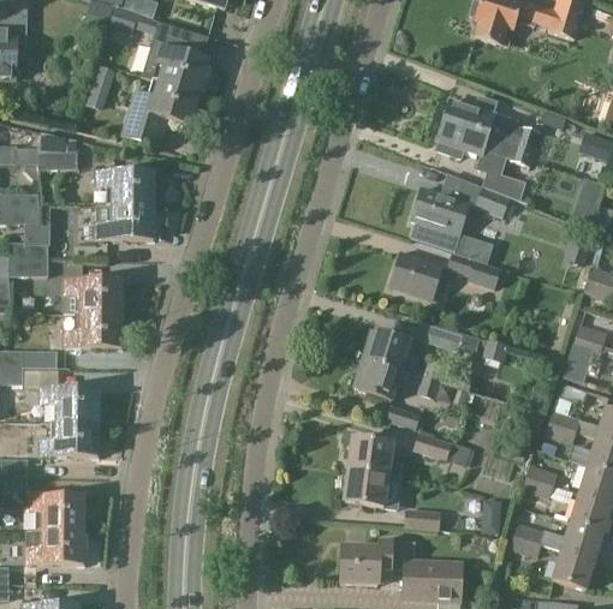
[(0,0),(0,76),(16,77),(16,53),(27,53),(28,0),(0,0)]
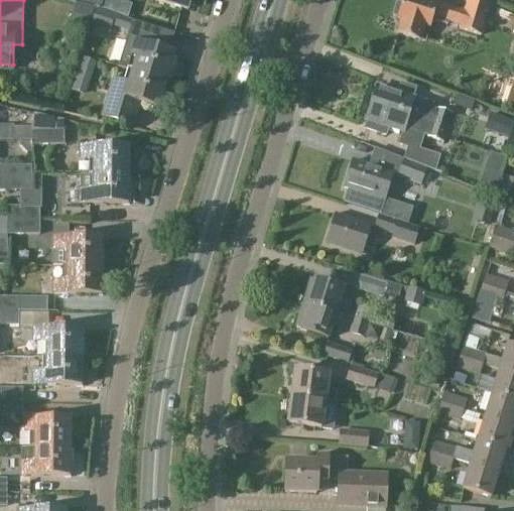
[(397,0),(393,13),(403,15),(398,31),(421,38),(421,37),(426,39),(434,15),(460,23),(459,25),(483,33),(493,1),(490,0),(467,0),(465,7),(441,0),(438,0),(438,2),(432,0),(403,0),(397,0)]
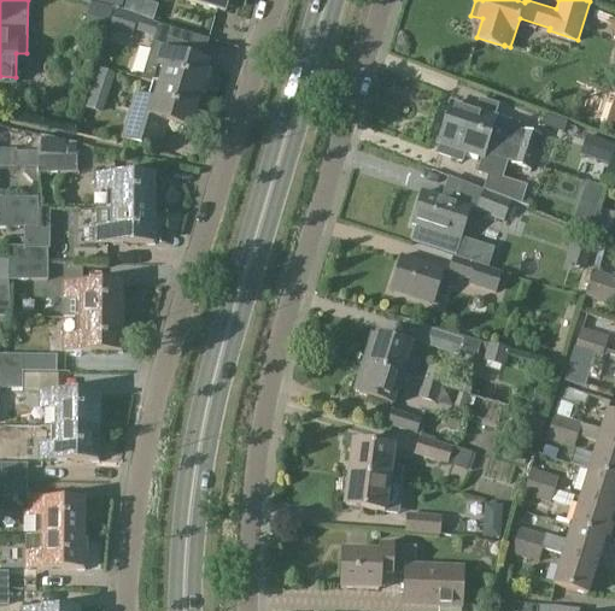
[(151,18),(140,13),(135,28),(146,30),(151,18)]
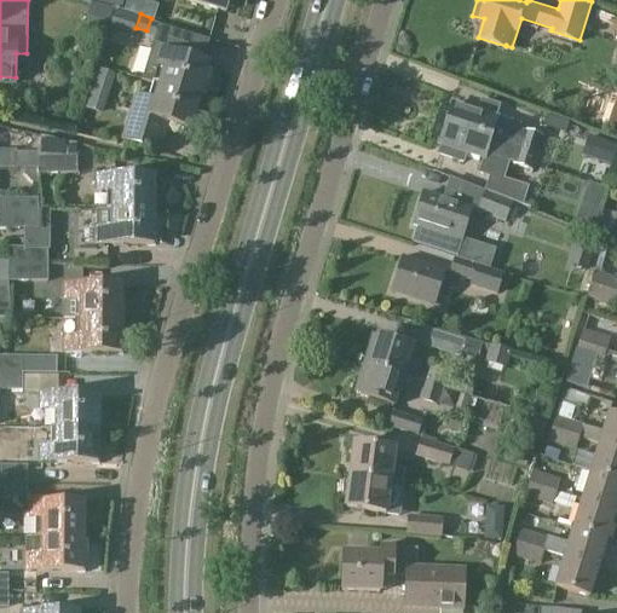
[(194,34),(161,22),(149,59),(167,64),(162,81),(201,93),(211,61),(188,55),(194,34)]
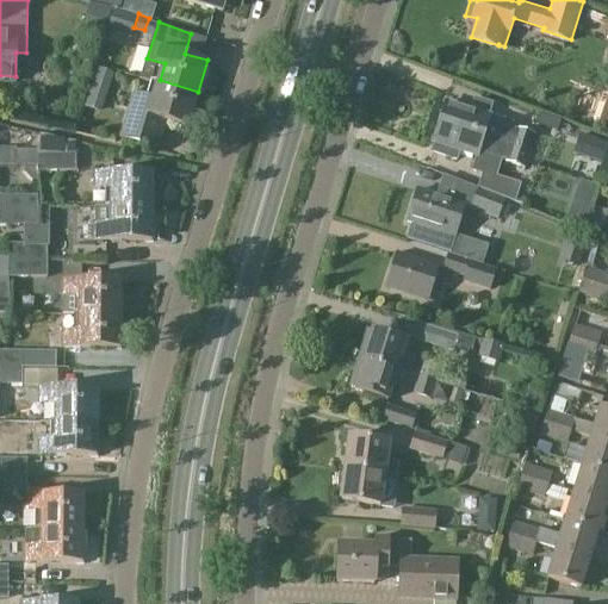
[(94,76),(86,104),(103,109),(111,81),(94,76)]
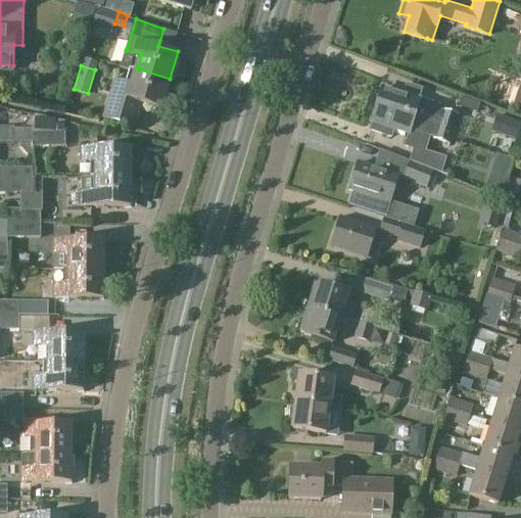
[(130,91),(114,87),(105,114),(135,124),(142,99),(161,105),(170,79),(137,68),(130,91)]
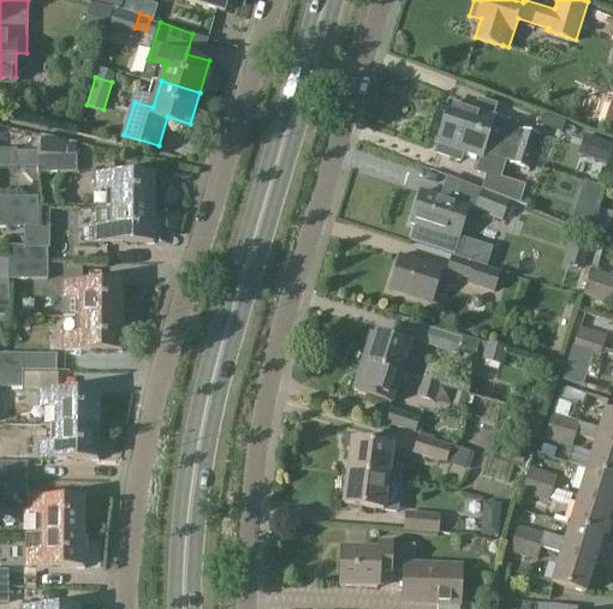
[(472,107),(450,100),(444,119),(536,149),(542,131),(518,124),(519,121),(494,114),(498,102),(482,97),(481,100),(475,97),(472,107)]
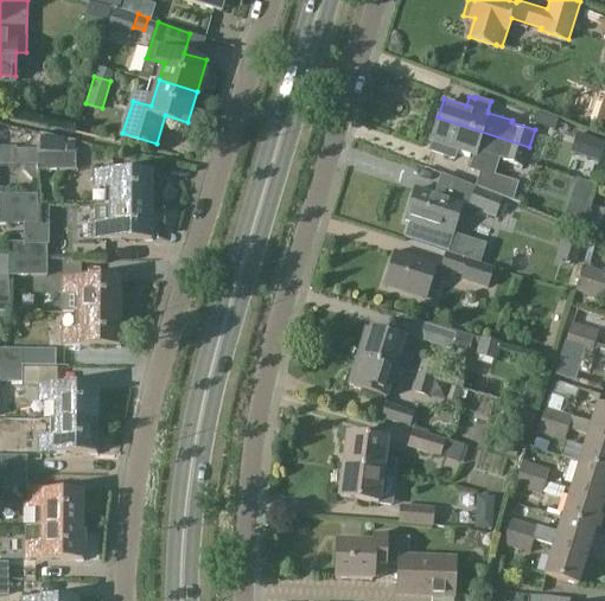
[(438,117),(431,138),(435,139),(433,147),(458,155),(460,147),(476,152),(470,167),(482,171),(483,168),(495,172),(501,154),(524,162),(529,147),(438,117)]
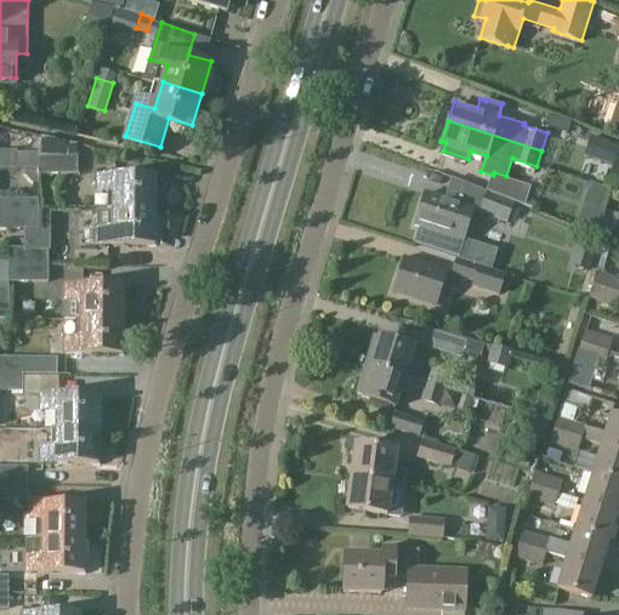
[(39,153),(79,153),(78,141),(43,132),(39,148),(39,153)]
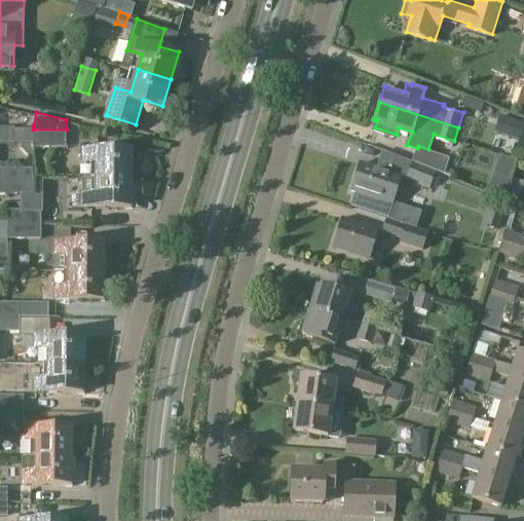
[(523,118),(515,116),(509,134),(523,139),(523,118)]
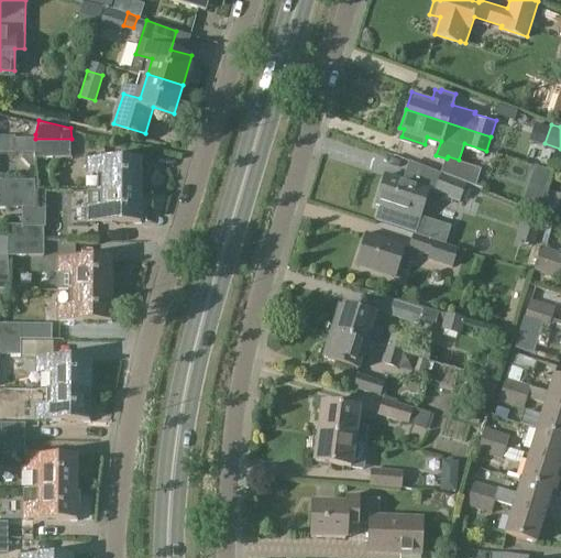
[(72,139),(35,139),(35,150),(35,155),(73,153),(72,139)]
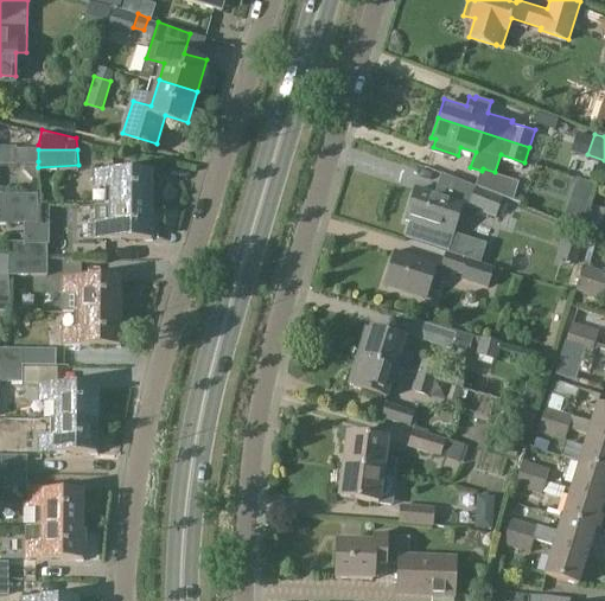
[(152,168),(95,168),(95,185),(107,185),(107,203),(152,203),(152,168)]
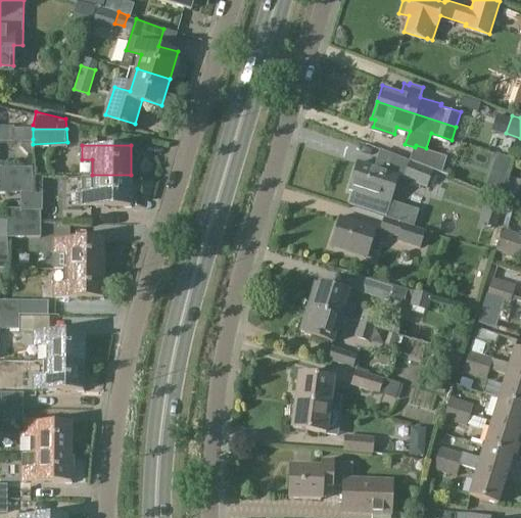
[(446,154),(438,152),(433,168),(446,172),(447,172),(451,173),(452,167),(444,165),(447,155),(446,154)]
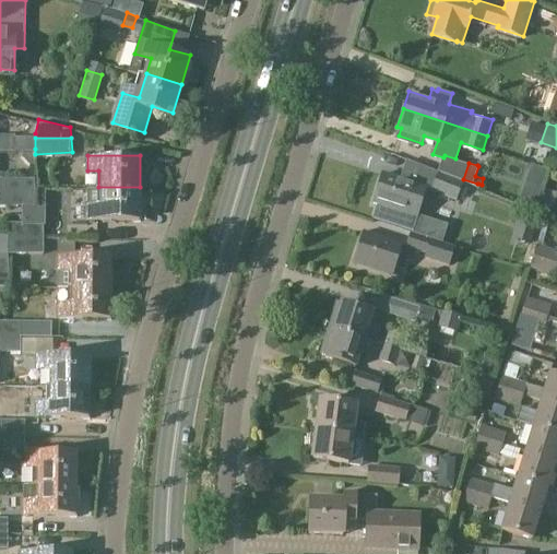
[(426,184),(382,171),(374,199),(416,213),(426,184)]
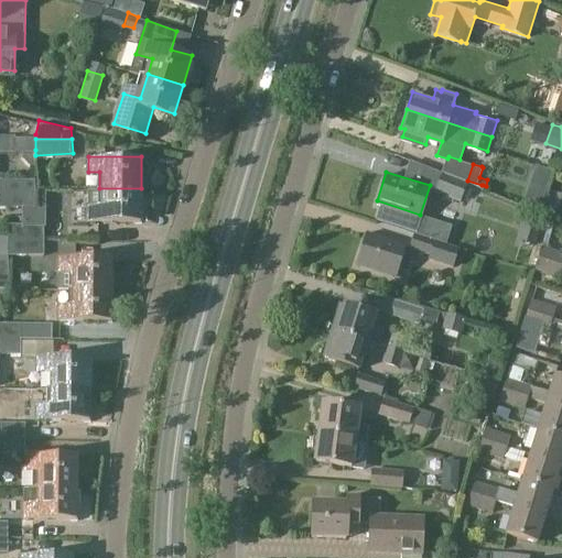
[(467,181),(443,172),(438,188),(462,196),(465,187),(467,181)]
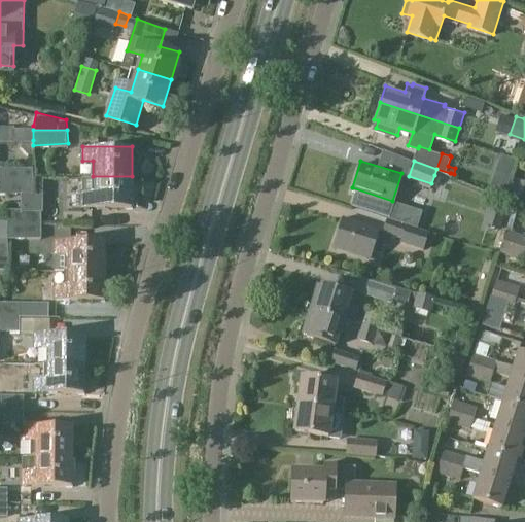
[(0,165),(0,174),(0,177),(34,177),(34,176),(34,165),(0,165)]
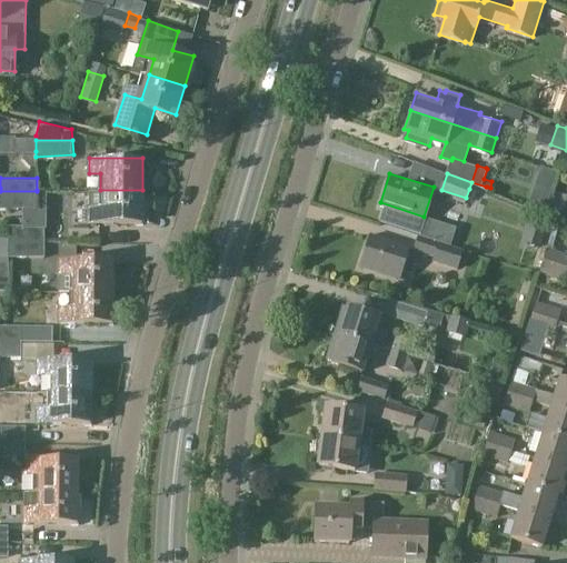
[(535,189),(529,203),(546,209),(550,194),(535,189)]
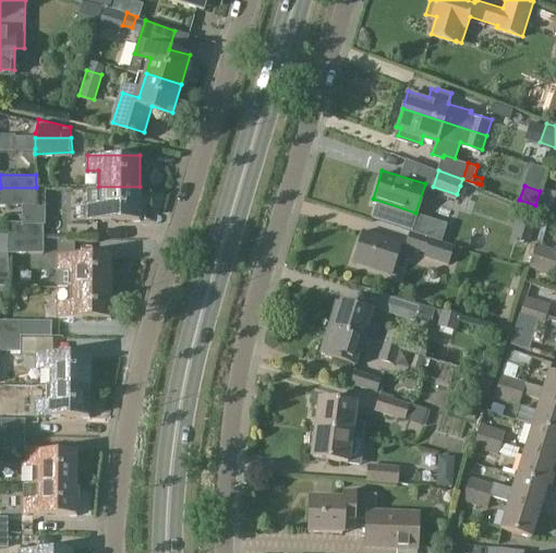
[(46,187),(36,187),(36,188),(36,195),(46,195),(46,187)]
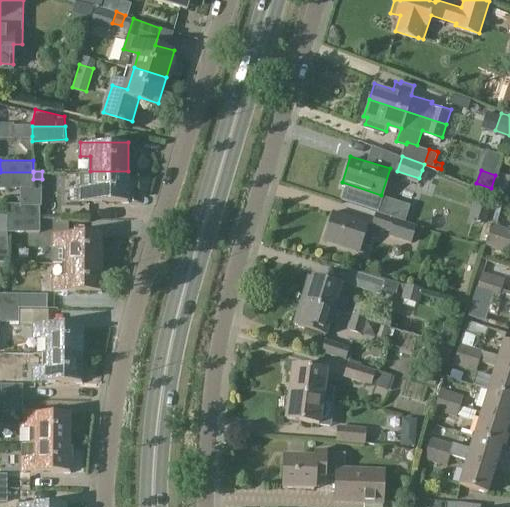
[(89,171),(89,183),(74,183),(74,198),(128,198),(128,171),(89,171)]
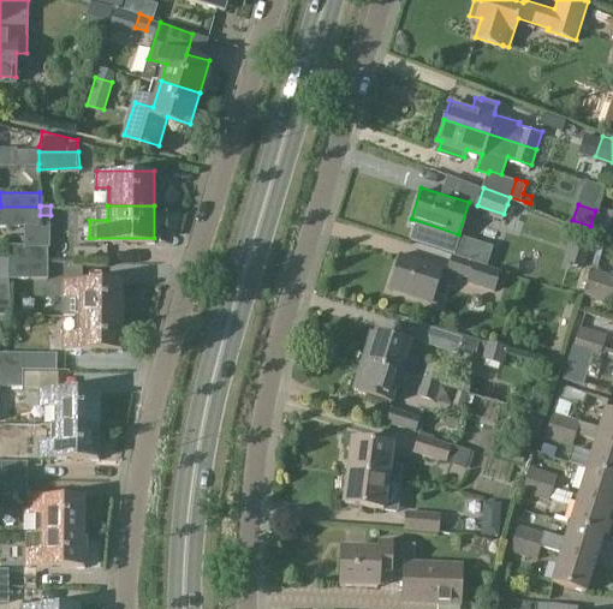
[(602,206),(596,224),(608,227),(612,216),(612,208),(602,206)]
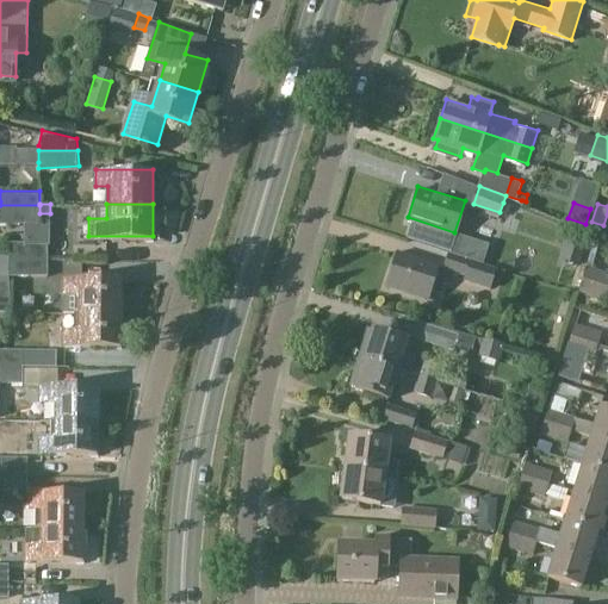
[(39,205),(0,205),(0,220),(39,222),(39,205)]
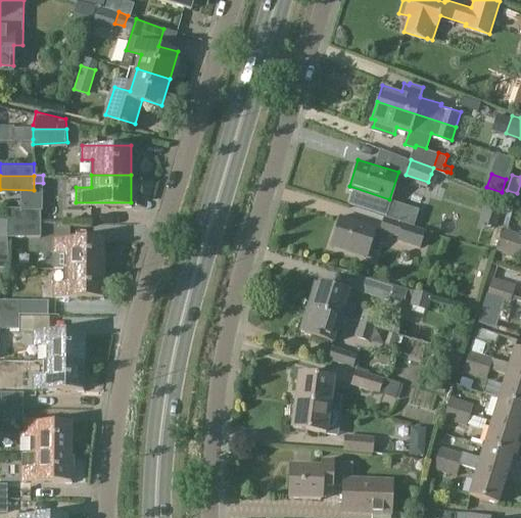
[(488,201),(482,221),(499,226),(504,206),(488,201)]
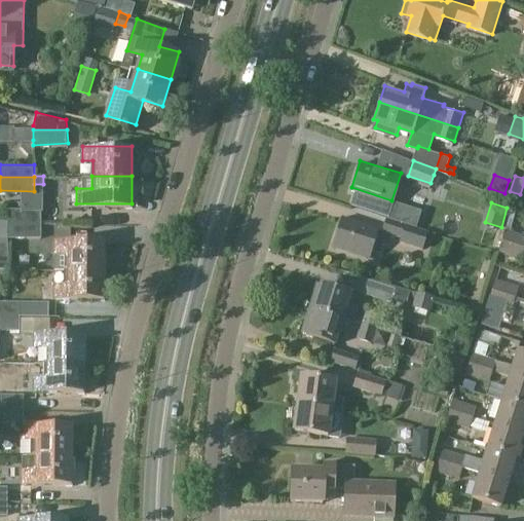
[(22,210),(22,208),(8,208),(8,222),(41,222),(41,210),(22,210)]
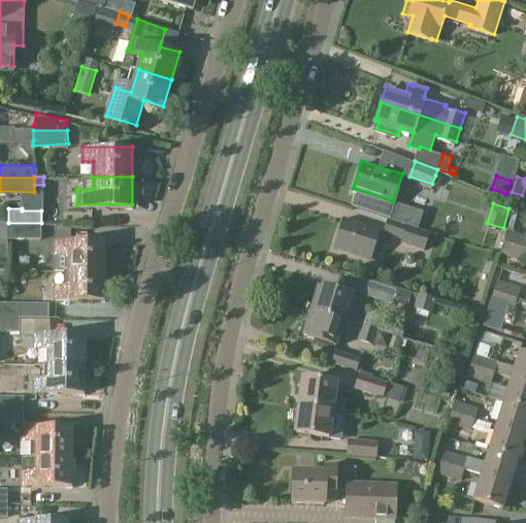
[(388,216),(388,217),(384,230),(402,236),(401,240),(425,248),(430,230),(388,216)]
